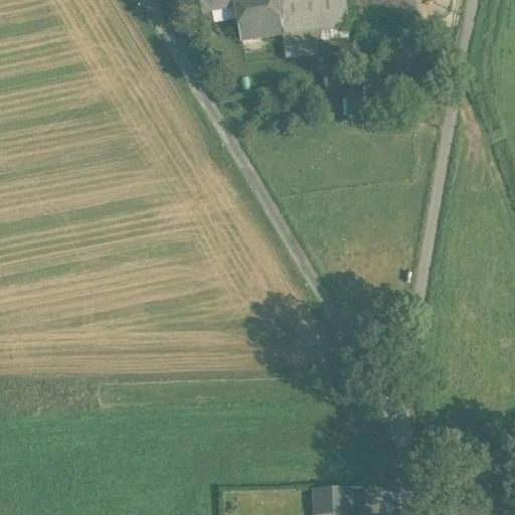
[(198,0),(201,14),(234,8),(235,8),(233,0),(198,0)]
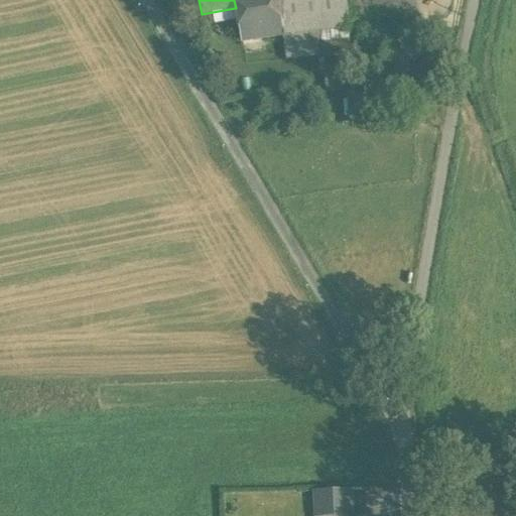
[(346,0),(281,0),(277,0),(234,0),(236,8),(235,8),(240,40),(282,33),(319,29),(342,27),(349,26),(348,20),(346,0)]
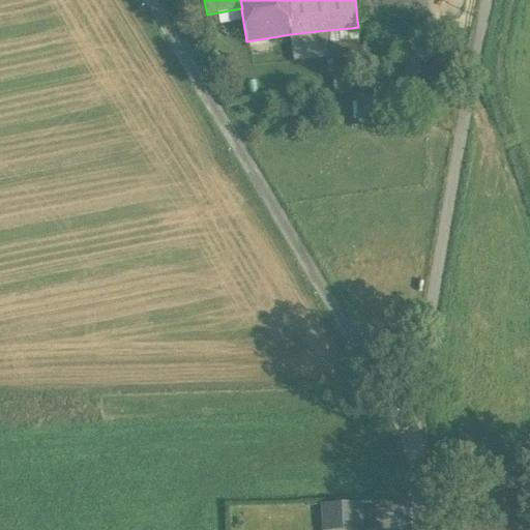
[(428,15),(427,0),(355,0),(357,21),(428,15)]
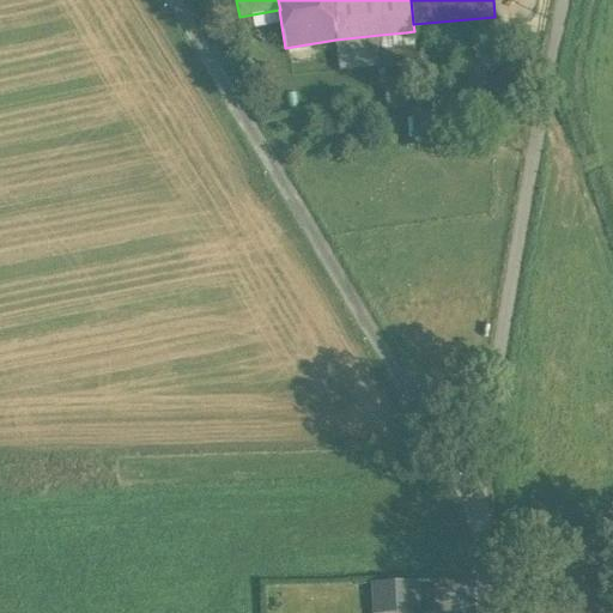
[(522,0),(498,0),(499,11),(523,8),(522,0)]
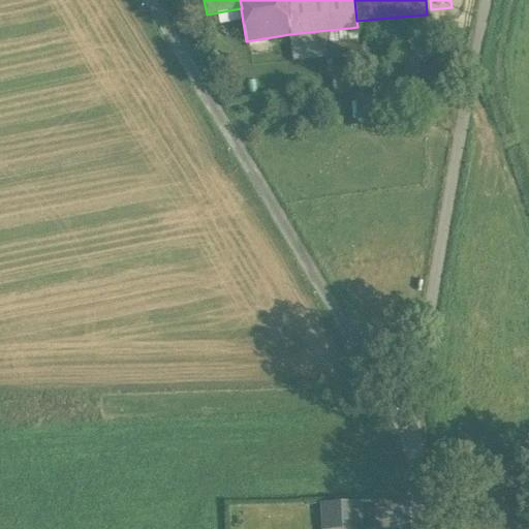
[(427,14),(356,21),(358,27),(350,28),(350,35),(427,27),(427,14)]
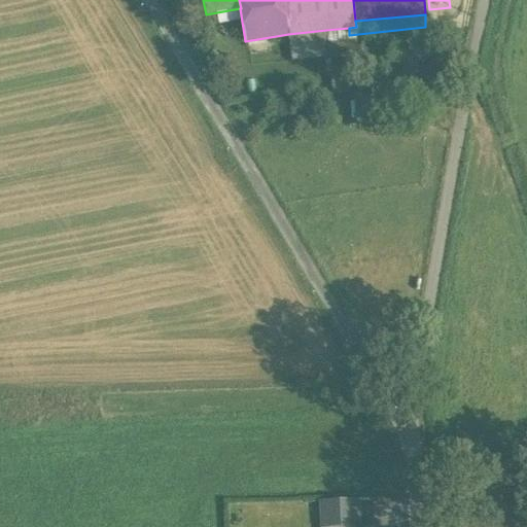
[(288,34),(290,60),(329,55),(326,30),(288,34)]
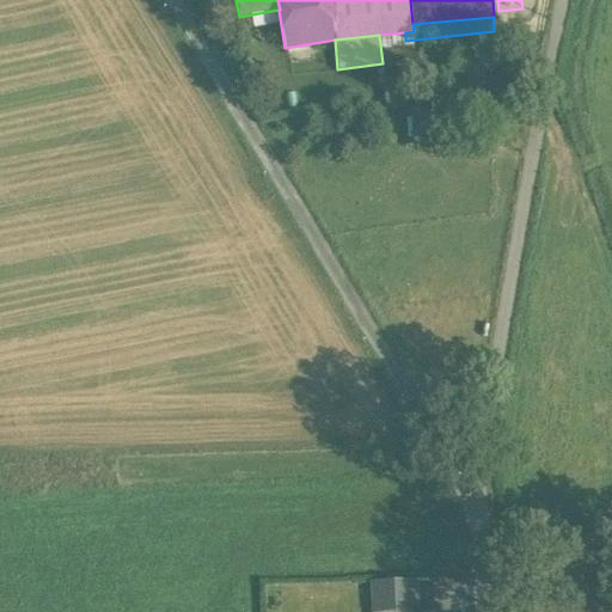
[(536,57),(521,56),(519,73),(521,73),(520,81),(528,83),(530,74),(533,74),(536,57)]
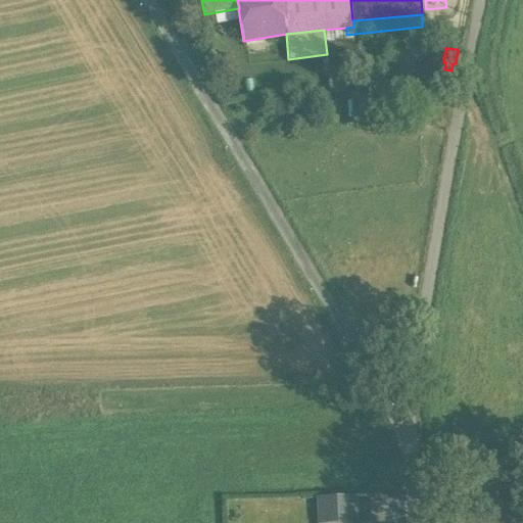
[(354,496),(319,498),(319,522),(347,522),(354,522),(355,522),(354,496)]
